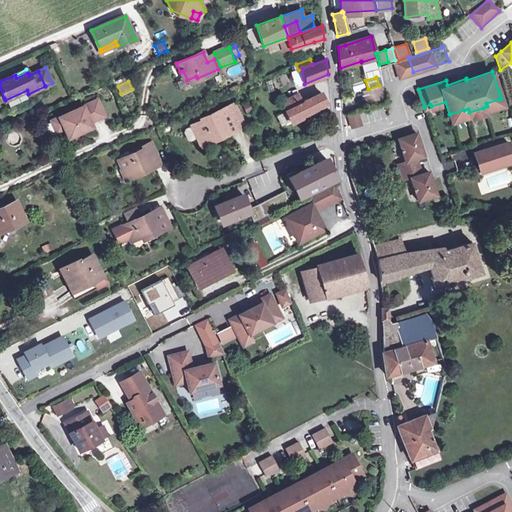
[(367,104),(382,99),(378,87),(364,92),(367,104)]
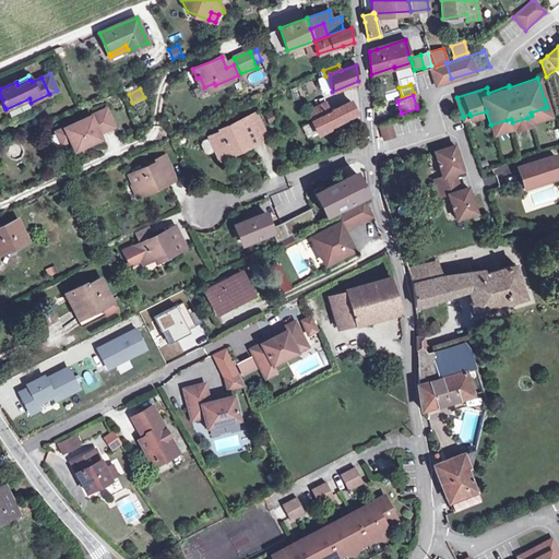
[(329,111),(311,120),(317,132),(357,114),(351,102),(329,111)]
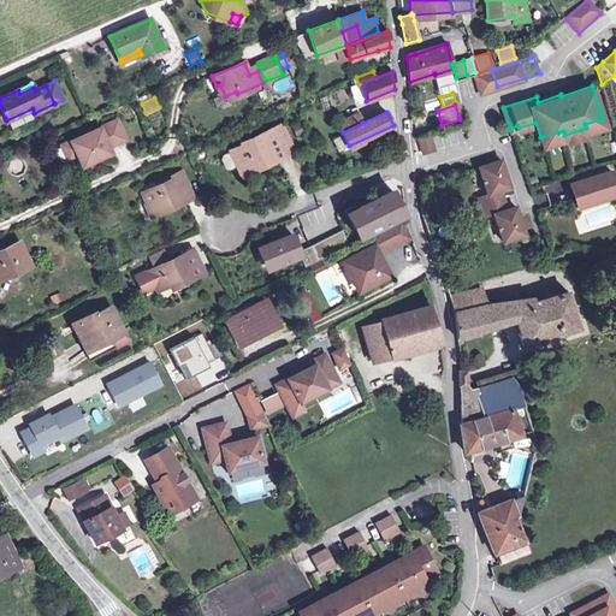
[(339,123),(343,132),(362,123),(360,113),(339,123)]
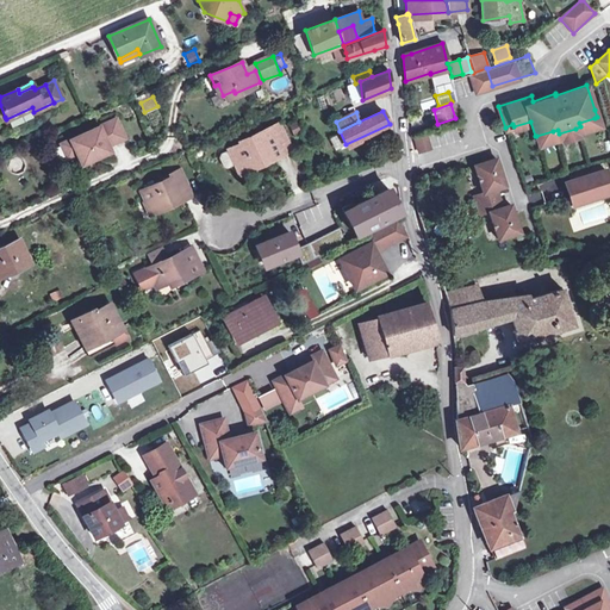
[(67,157),(76,153),(81,165),(111,151),(109,145),(125,138),(116,118),(61,144),(67,157)]
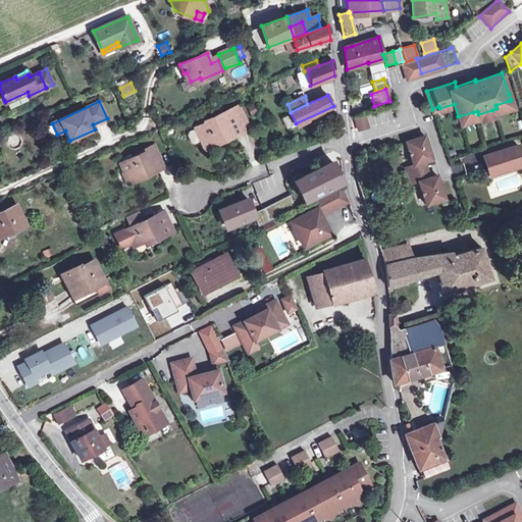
[(240,105),(232,108),(235,113),(243,133),(250,128),(240,105)]
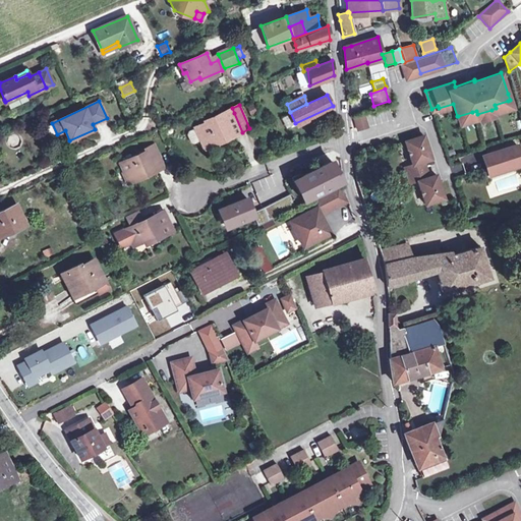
[(232,108),(223,112),(226,117),(234,113),(232,108)]
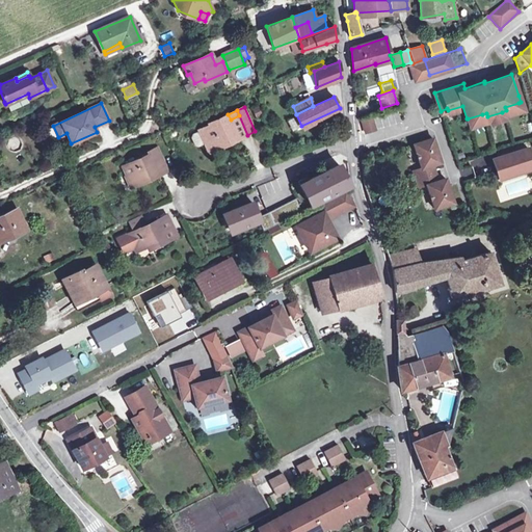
[(215,123),(209,126),(200,130),(200,131),(193,134),(192,137),(195,144),(198,145),(205,142),(209,151),(219,145),(217,143),(236,134),(238,139),(247,135),(239,115),(231,120),(228,114),(215,121),(215,123)]
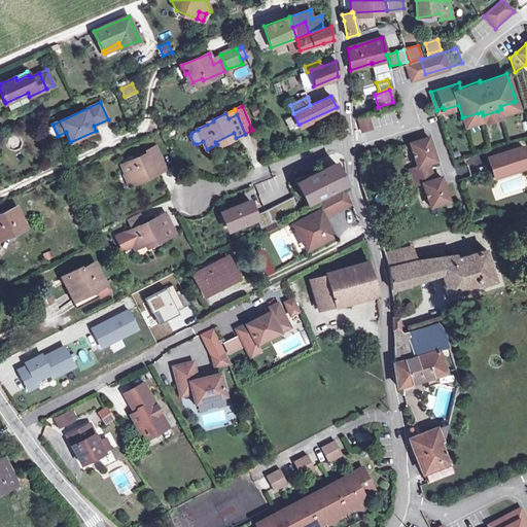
[(478,113),(463,117),(465,121),(479,116),(478,113)]
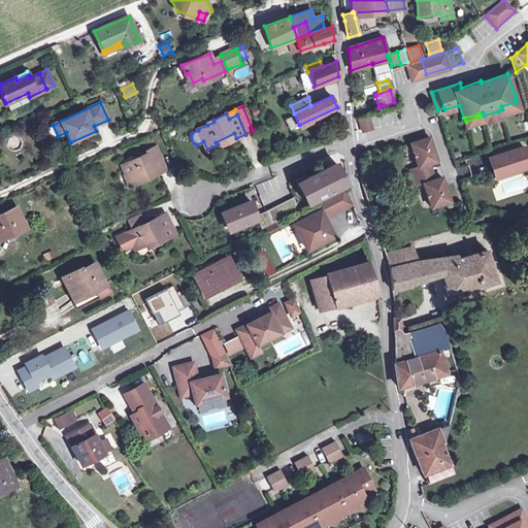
[(291,130),(297,126),(292,117),(286,121),(291,130)]
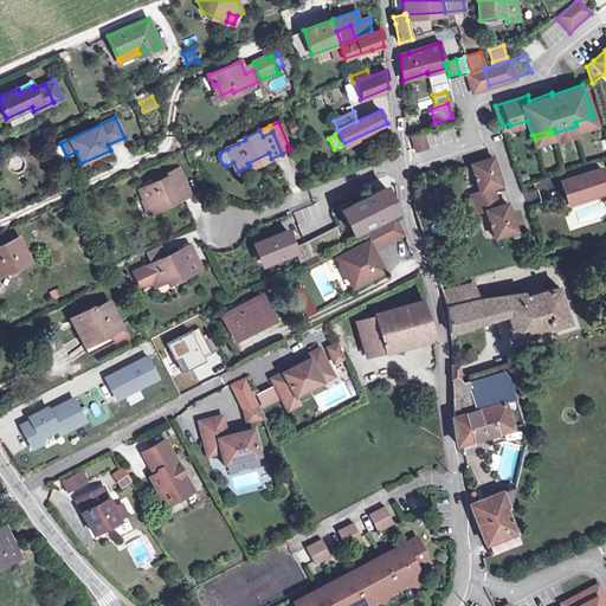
[(416,150),(427,148),(423,134),(412,137),(416,150)]
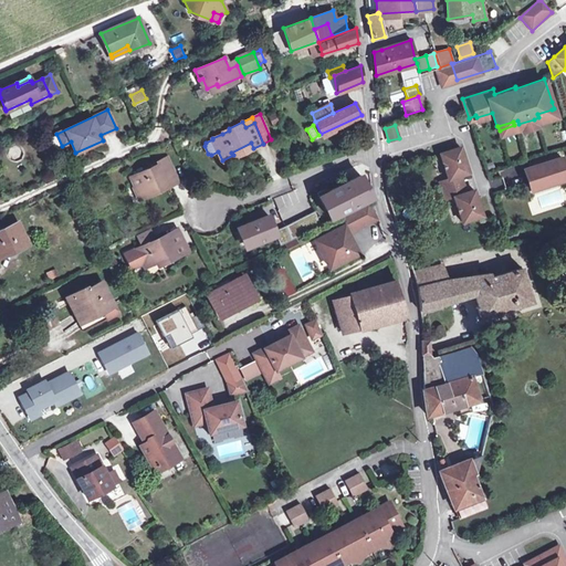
[(469,173),(460,147),(440,154),(448,178),(439,181),(444,199),(453,197),(461,222),(482,216),(473,189),(465,192),(461,194),(456,177),(460,175),(469,173)]
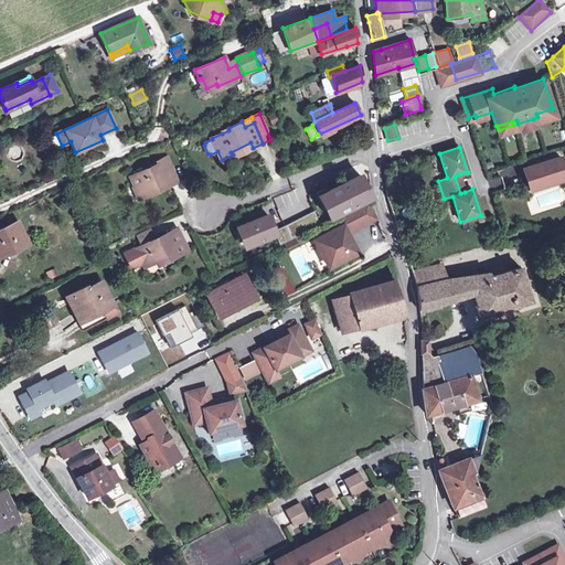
[(529,167),(556,158),(554,150),(526,160),(529,167)]
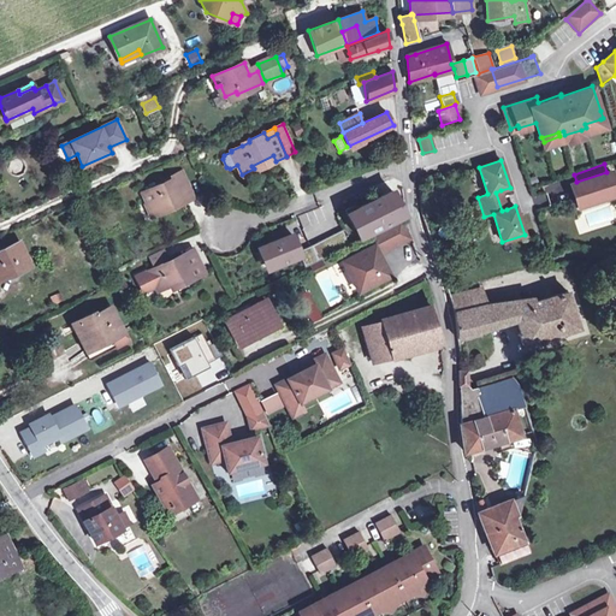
[(183,200),(193,195),(182,171),(171,176),(172,178),(142,193),(153,217),(165,211),(163,207),(169,205),(170,206),(183,200)]
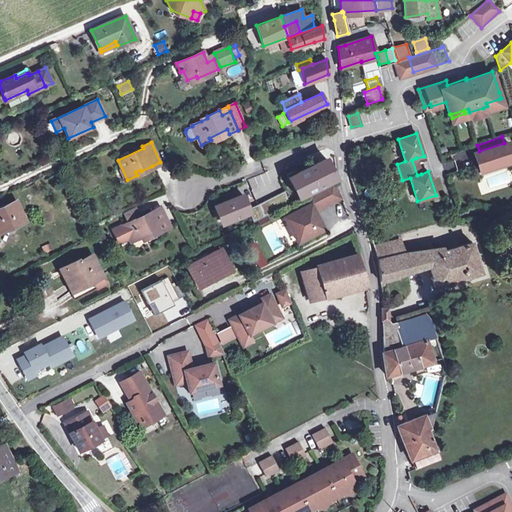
[(479,151),(474,153),(477,161),(479,160),(480,163),(478,164),(480,172),(506,164),(504,159),(511,156),(511,153),(508,142),(504,143),(479,151)]
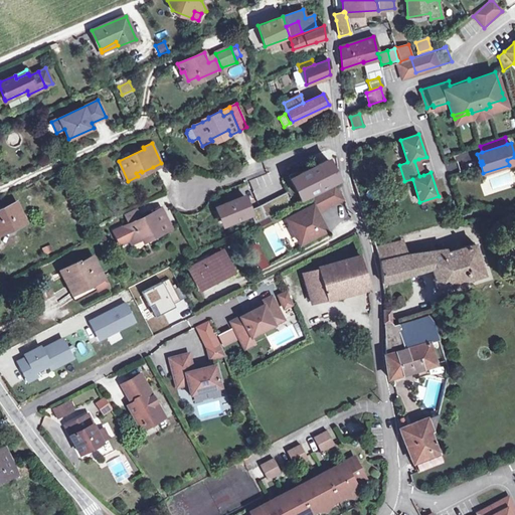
[(298,174),(309,195),(339,180),(329,159),(298,174)]
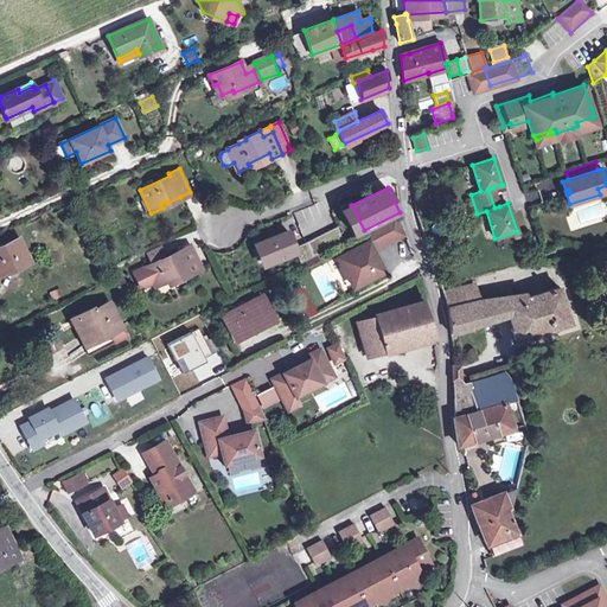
[(493,187),(489,190),(494,208),(499,206),(493,187)]
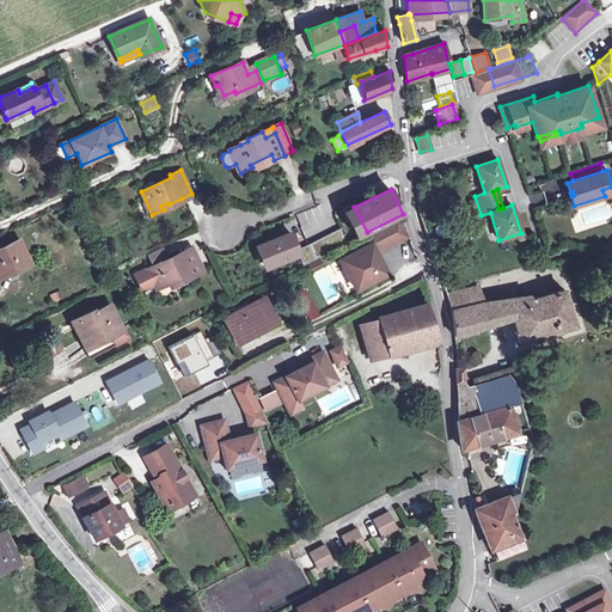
[(399,220),(392,224),(399,240),(407,236),(399,220)]
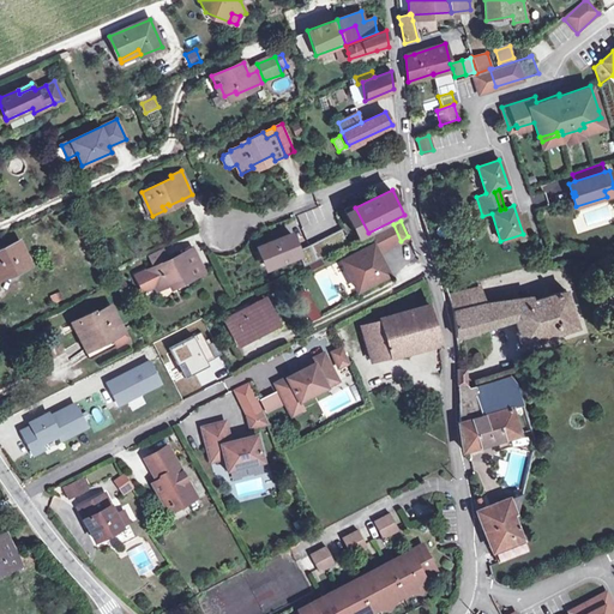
[(372,235),(380,252),(401,241),(393,224),(372,235)]
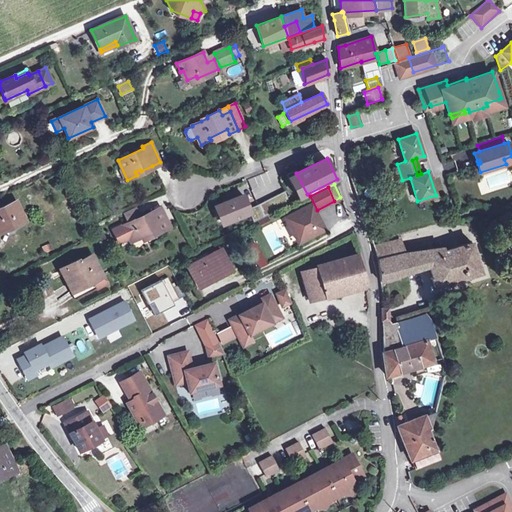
[(243,195),(218,205),(225,222),(249,213),(253,222),(263,217),(258,205),(248,209),(243,195)]
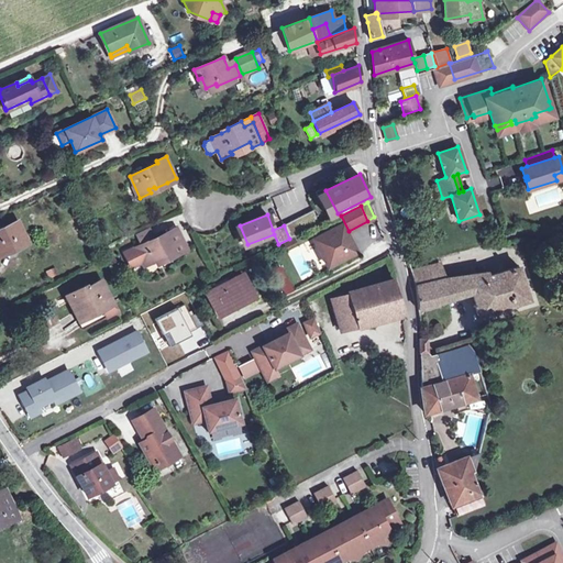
[(346,232),(349,231),(341,216),(338,217),(342,224),(346,232)]
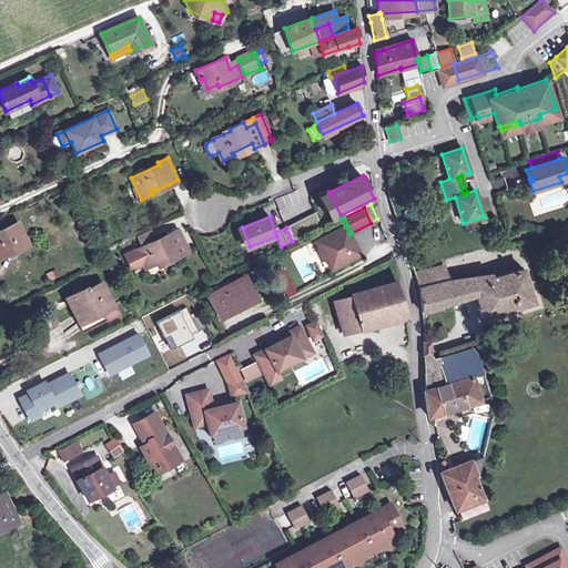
[(0,230),(0,256),(28,244),(18,222),(0,230)]
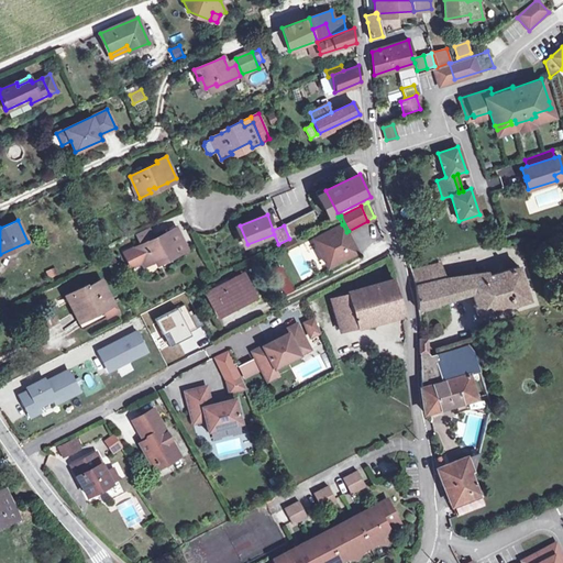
[(346,232),(342,224),(315,239),(328,266),(355,252),(346,232)]
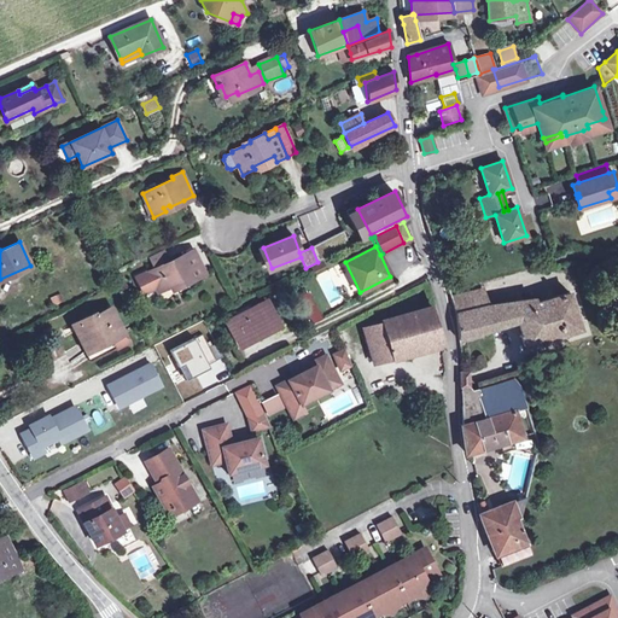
[(151,257),(156,268),(170,261),(165,251),(151,257)]
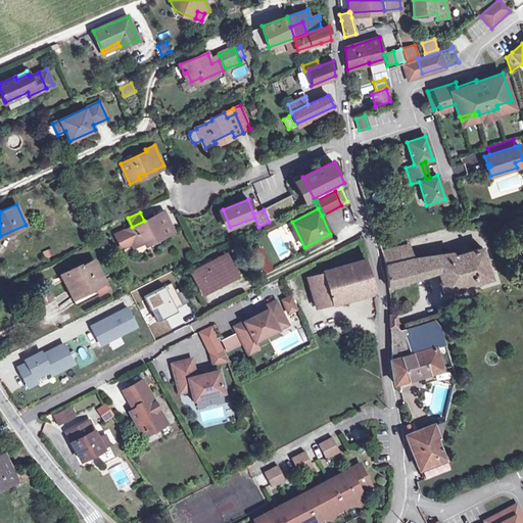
[(152,217),(144,221),(132,227),(126,230),(115,235),(122,247),(132,242),(134,246),(160,233),(162,237),(174,231),(164,214),(154,219),(152,217)]
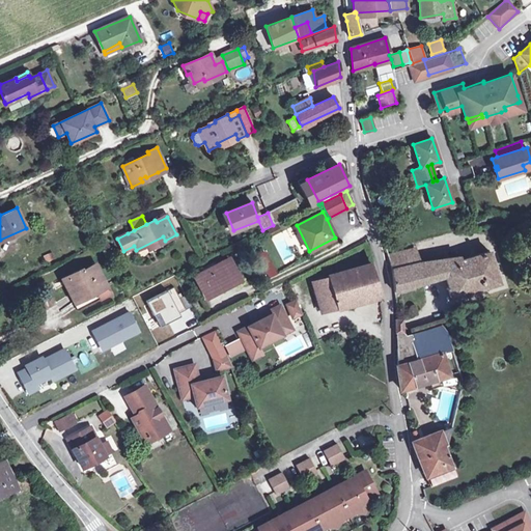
[(387,255),(392,270),(419,262),(417,257),(414,248),(387,255)]
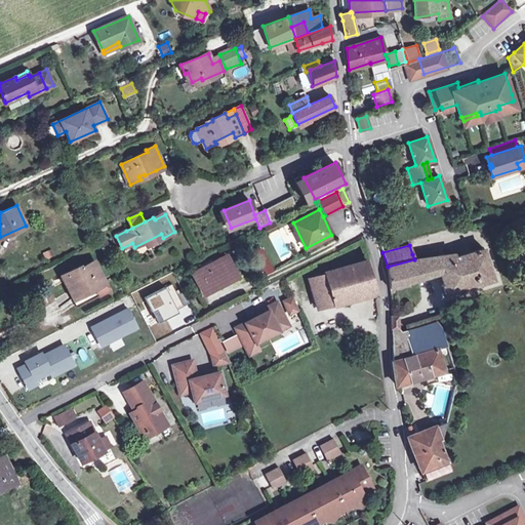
[(414,259),(388,267),(390,288),(439,273),(443,285),(442,285),(445,294),(493,280),(484,248),(455,256),(454,253),(449,254),(441,255),(441,249),(429,251),(431,257),(428,257),(427,251),(412,254),(414,259)]
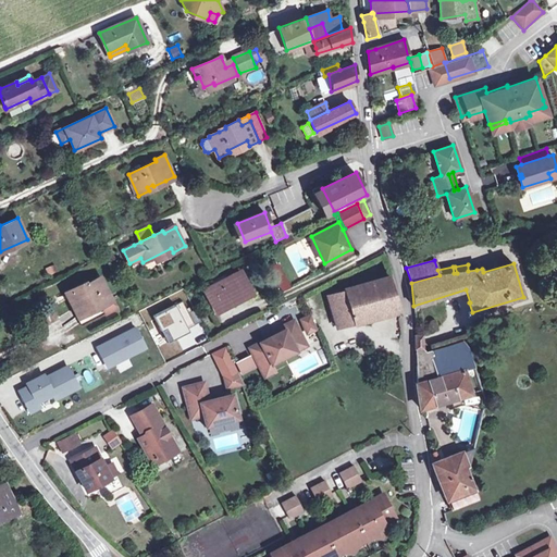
[(46,270),(49,275),(58,271),(54,265),(46,270)]
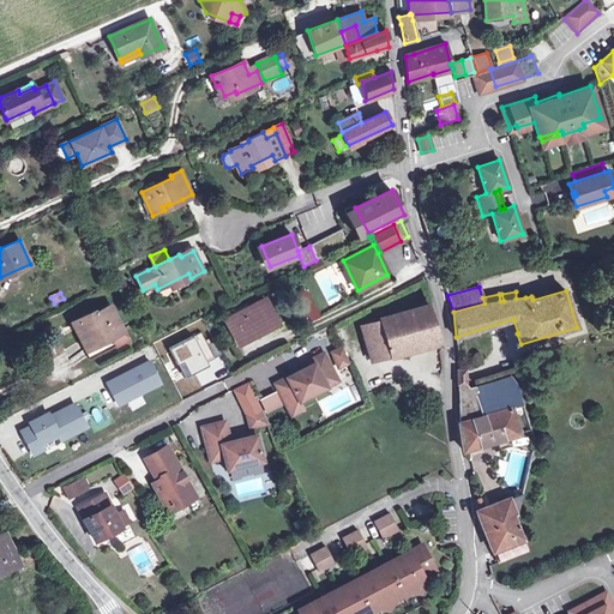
[(224,319),(233,335),(248,326),(253,335),(277,321),(265,298),(224,319)]
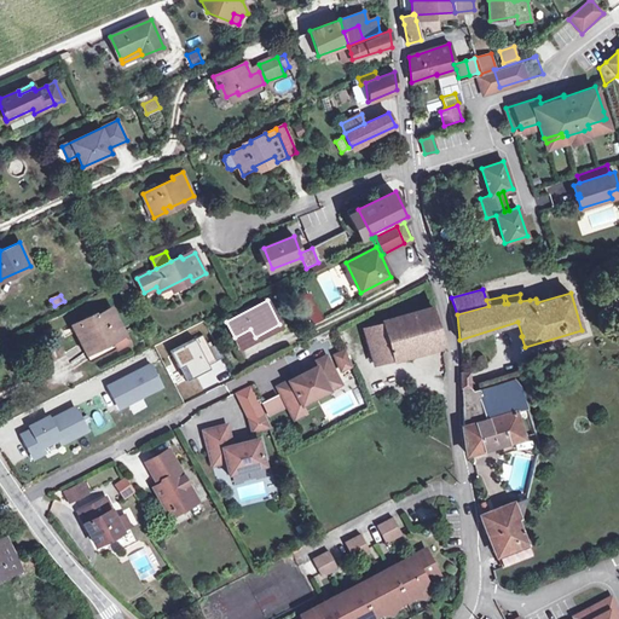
[(96,313),(79,322),(84,329),(80,331),(90,351),(111,339),(116,348),(129,342),(125,333),(111,307),(97,316),(96,313)]
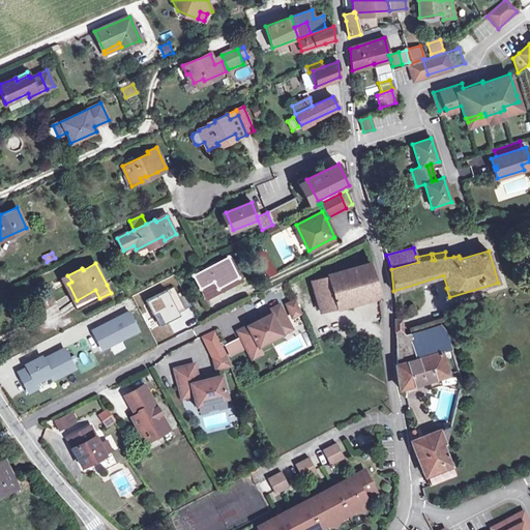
[(328,274),(328,276),(337,306),(380,295),(372,268),(371,263),(328,274)]
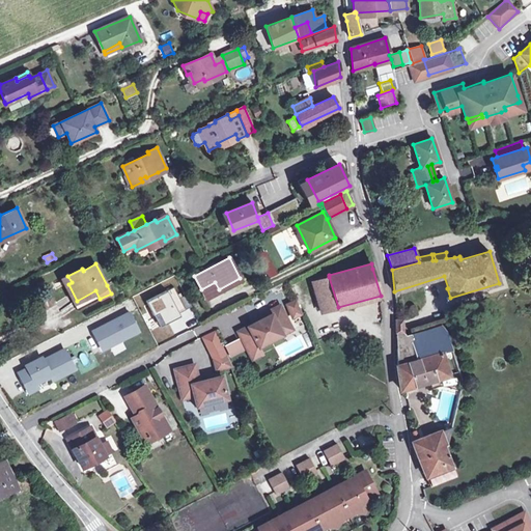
[(269,278),(276,276),(272,264),(266,266),(269,278)]
